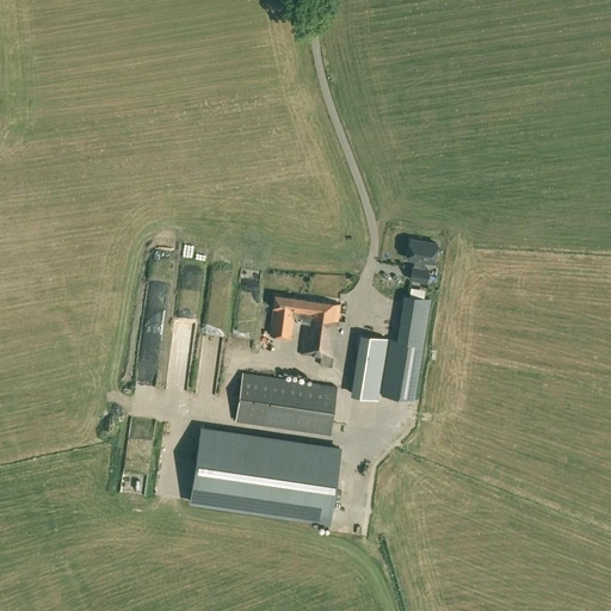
[(409,239),(407,258),(415,259),(414,267),(412,267),(409,279),(426,282),(429,270),(424,269),(425,261),(433,263),(437,244),(409,239)]
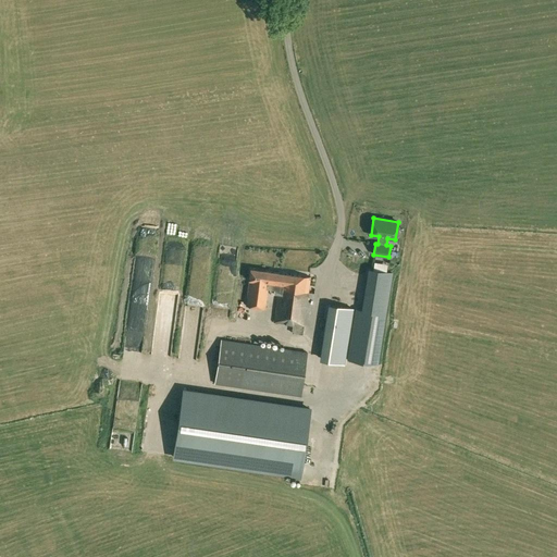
[(347,359),(378,364),(393,272),(368,269),(361,310),(355,309),(347,359)]
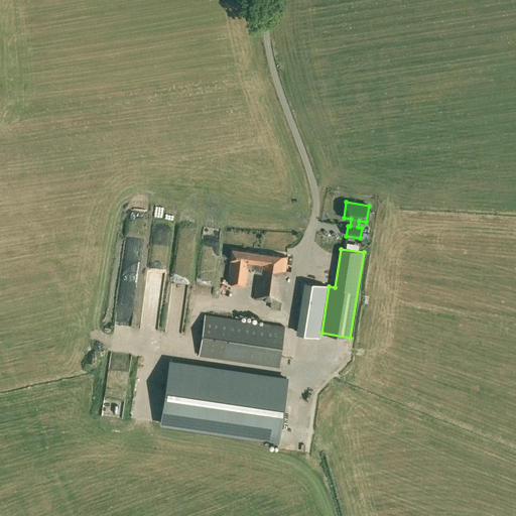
[(270,308),(280,309),(287,257),(232,250),(228,282),(246,284),(248,267),(254,268),(254,272),(257,272),(254,297),(271,299),(270,308)]
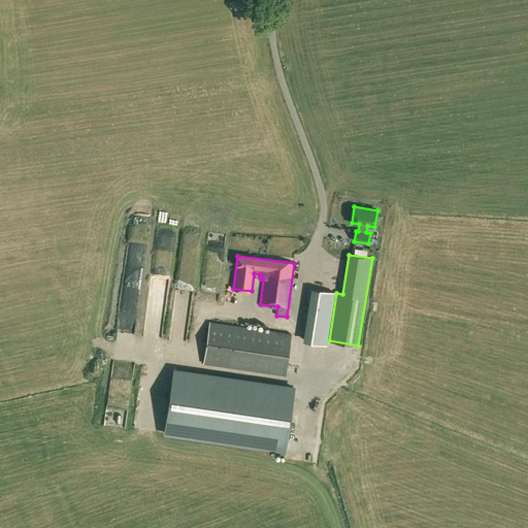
[(334,292),(311,289),(307,312),(330,316),(334,292)]
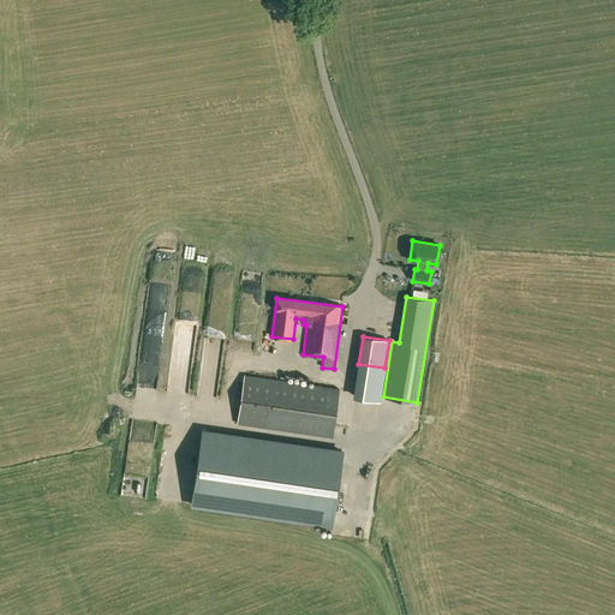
[(180,344),(175,358),(192,363),(196,348),(180,344)]
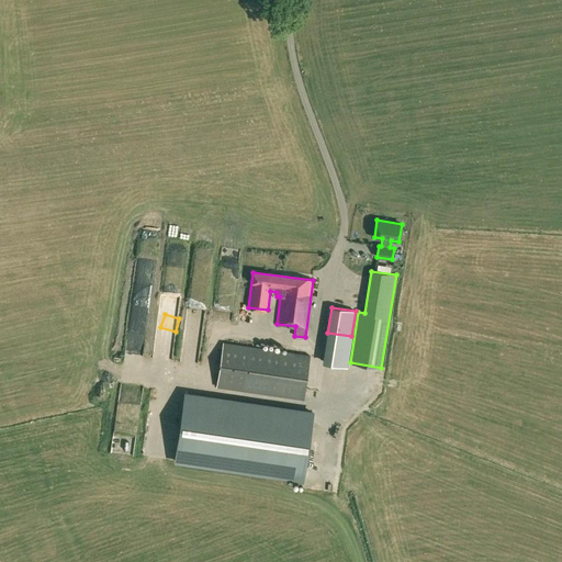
[(217,386),(304,400),(311,356),(224,343),(217,386)]
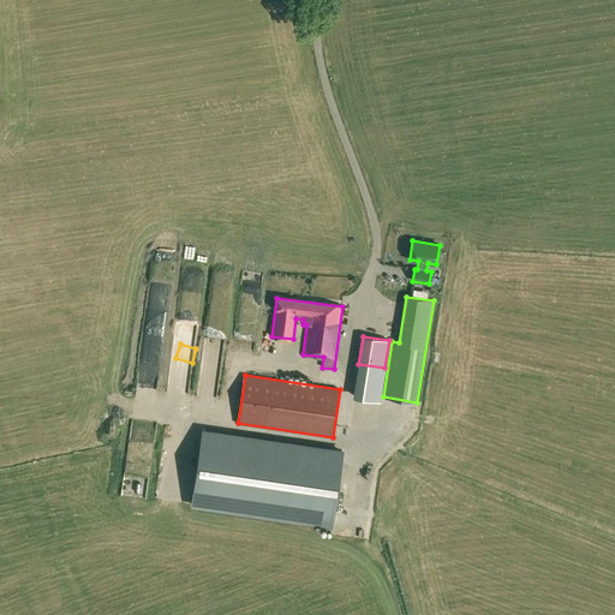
[(342,452),(202,431),(191,505),(332,525),(342,452)]
